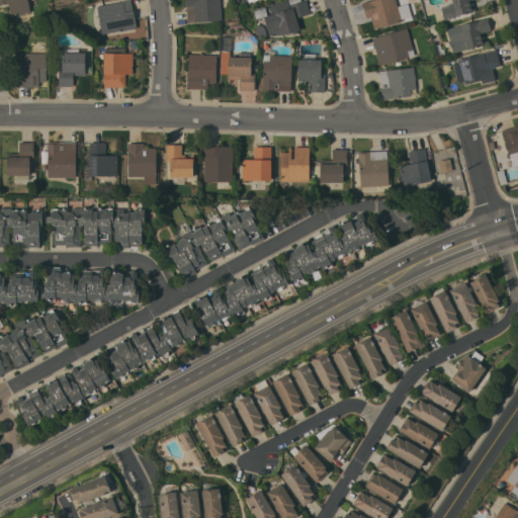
[(11,15),(9,3),(0,4),(0,0),(28,0),(31,12),(11,15)]
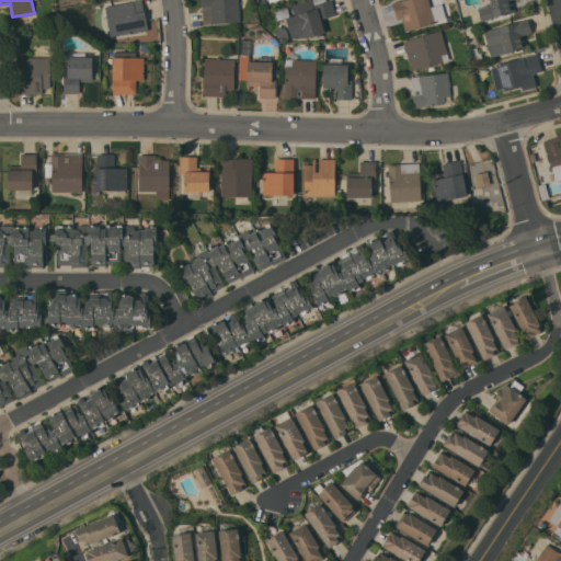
[(133,1),(137,0),(141,0),(144,11),(145,11),(148,30),(111,36),(105,7),(133,1)]
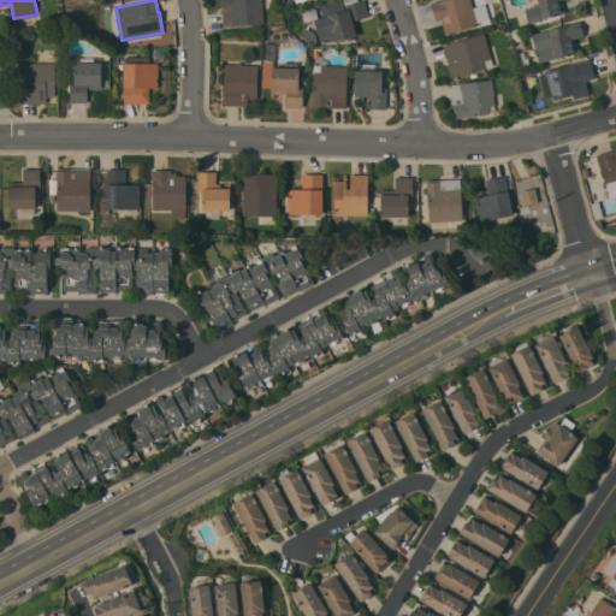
[(262,0),(265,24),(224,27),(223,6),(221,6),(220,0),(262,0)]
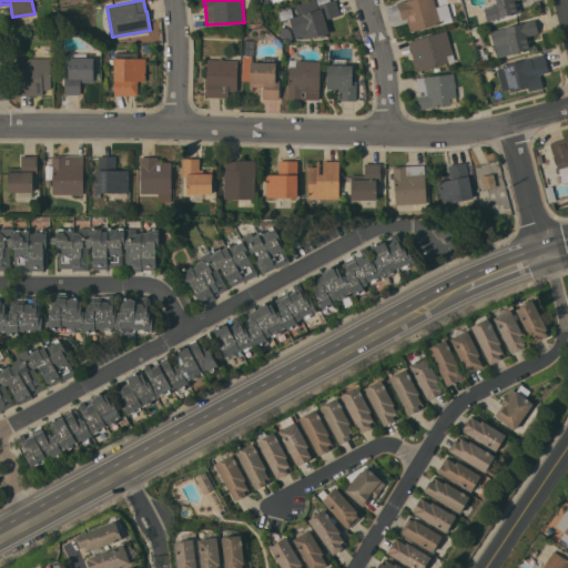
[(336,0),(341,14),(328,18),(332,31),(326,33),(327,36),(321,37),(320,34),(308,38),(307,37),(304,38),(303,36),(296,38),(294,32),(290,18),(320,9),(318,4),(332,0),(336,0)]
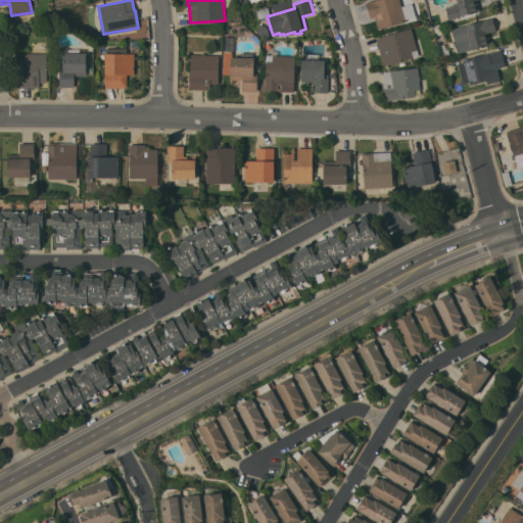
[(399,0),(407,20),(378,30),(375,17),(371,18),(367,3),(377,0),(399,0)]
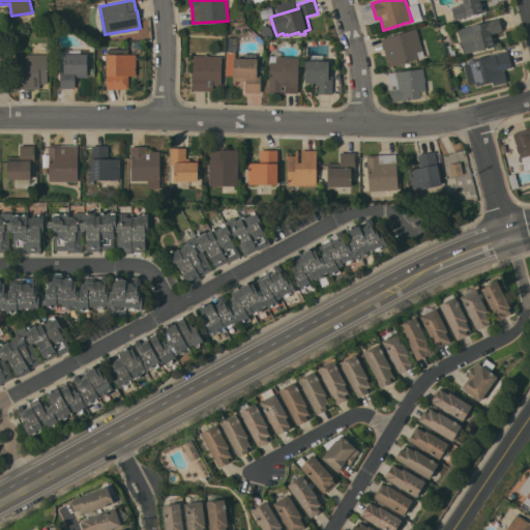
[(483,0),(487,10),(468,16),(454,20),(451,7),(460,5),(460,3),(464,2),(463,0),(483,0)]
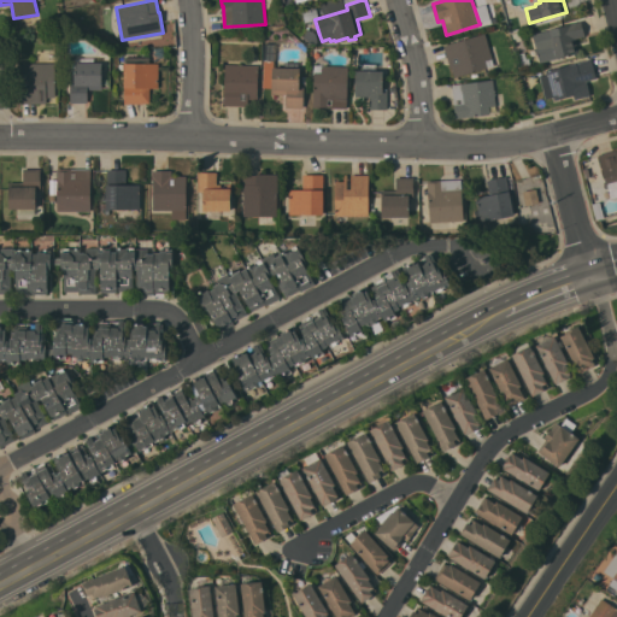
[(576,39),(580,53),(540,63),(532,33),(581,21),(585,36),(576,39)]
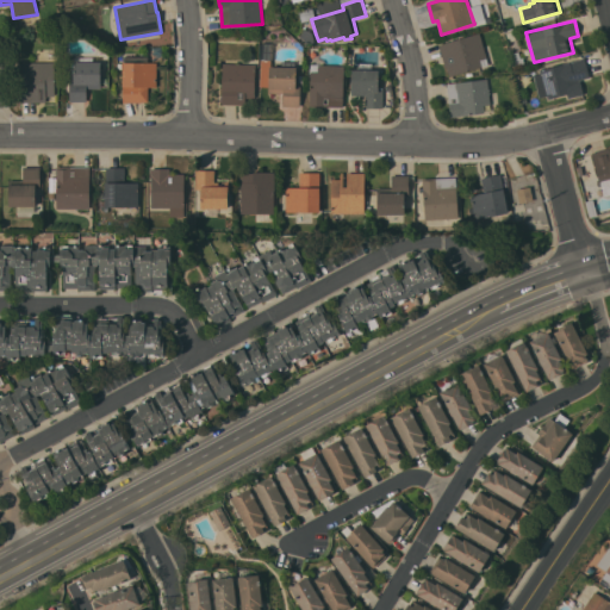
[(489,64),(449,76),(447,67),(446,67),(439,44),(479,32),(489,64)]
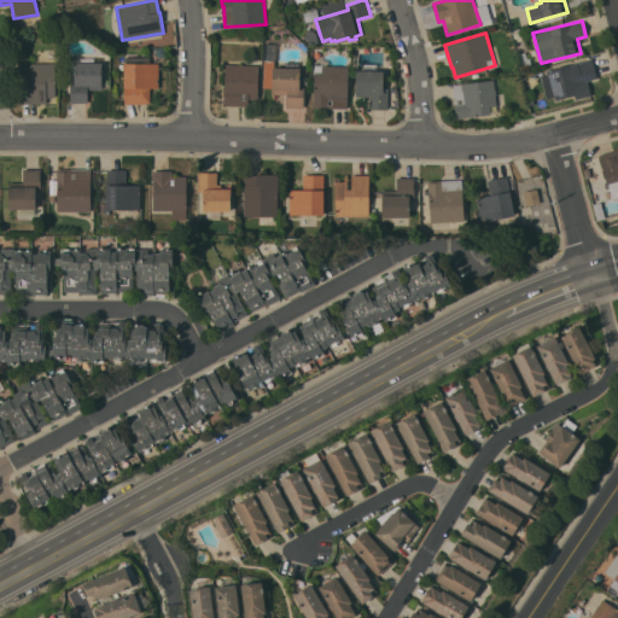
[(286,106),(286,94),(272,94),(272,87),(263,87),(264,44),(277,44),(277,63),(275,63),(275,68),(301,68),(299,87),(304,87),(304,108),(286,106)]
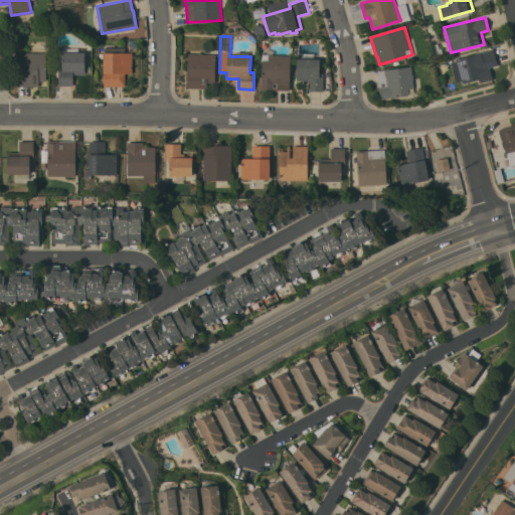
[(133,73),(125,73),(125,87),(104,87),(104,73),(104,52),(105,52),(105,47),(125,47),(125,52),(133,52),(133,73)]
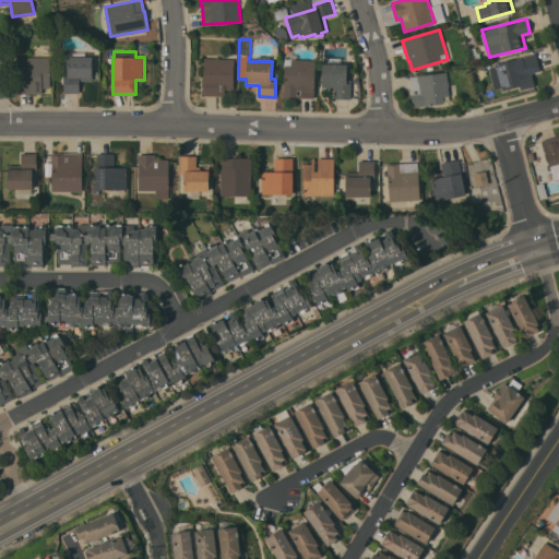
[(92,81),(80,81),(80,93),(63,93),(64,74),(68,74),(68,57),(69,57),(69,52),(85,52),(85,57),(93,57),(92,81)]
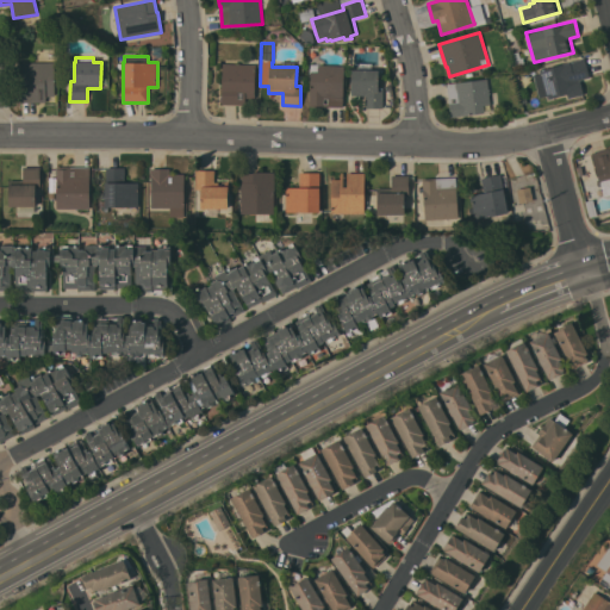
[(568,98),(567,94),(548,99),(547,95),(539,98),(534,75),(541,73),(541,69),(585,58),(590,78),(582,80),(582,79),(571,82),(571,83),(580,81),(584,94),(568,98)]
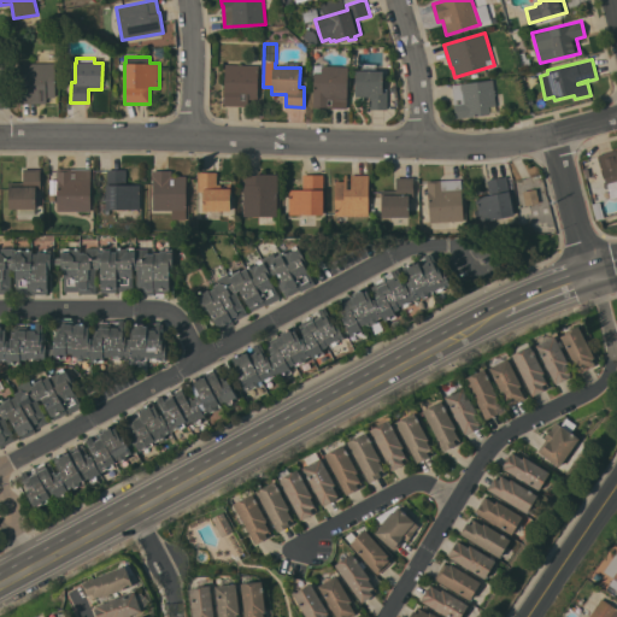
[(56,63),(56,97),(46,97),(46,104),(22,103),(22,63),(56,63)]
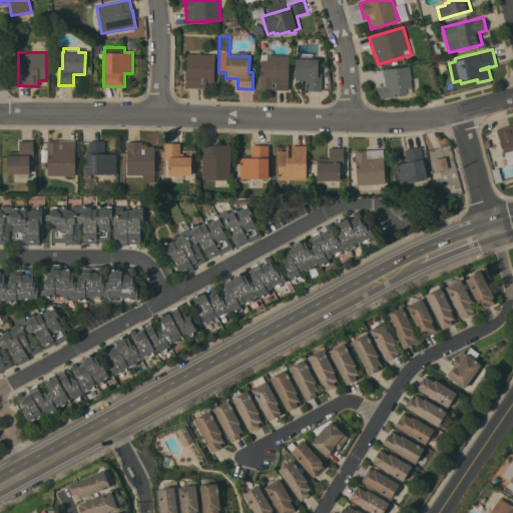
[(215,54),(214,82),(206,82),(206,88),(186,87),(187,53),(215,54)]
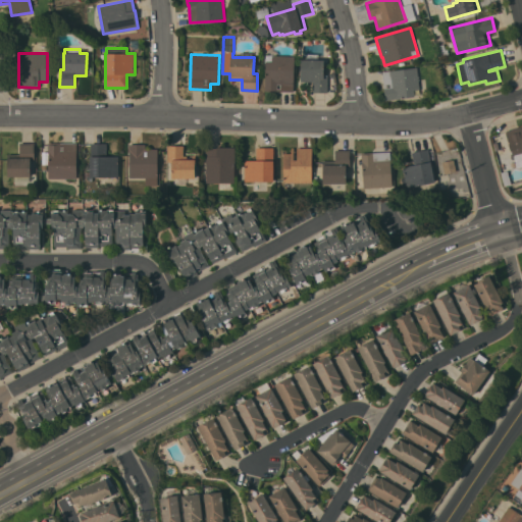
[(265,91),(266,61),(267,61),(267,56),(272,56),(295,56),(294,92),(265,91)]
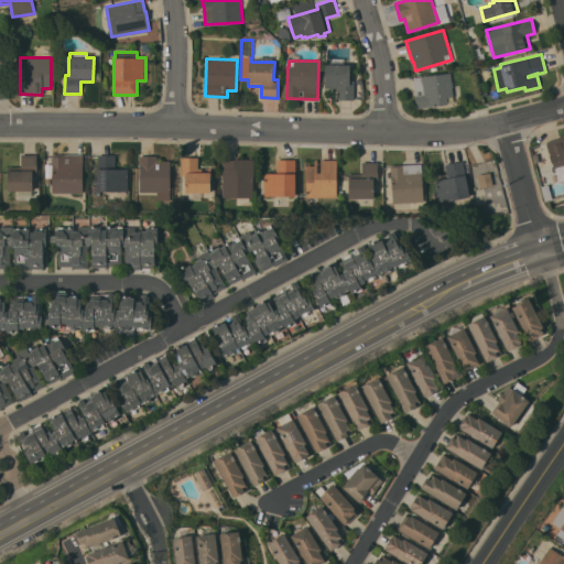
[(354,100),(337,99),(337,88),(325,88),(325,64),(350,65),(350,83),(355,83),(354,100)]
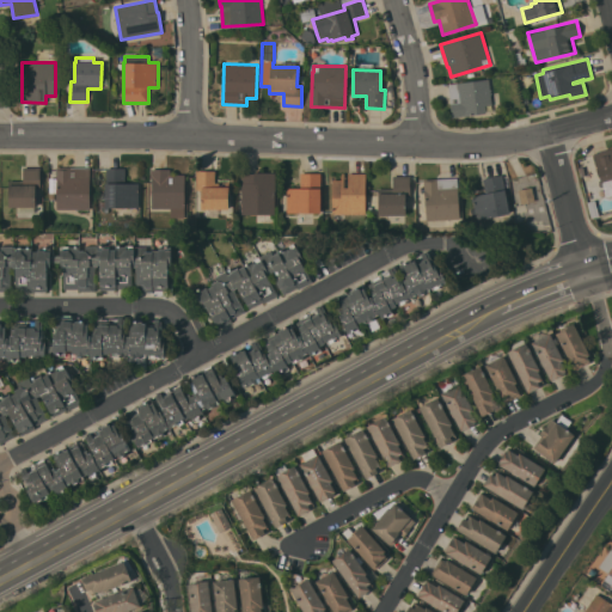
[(493,104),(485,105),(487,114),(453,117),(448,84),(489,79),(493,104)]
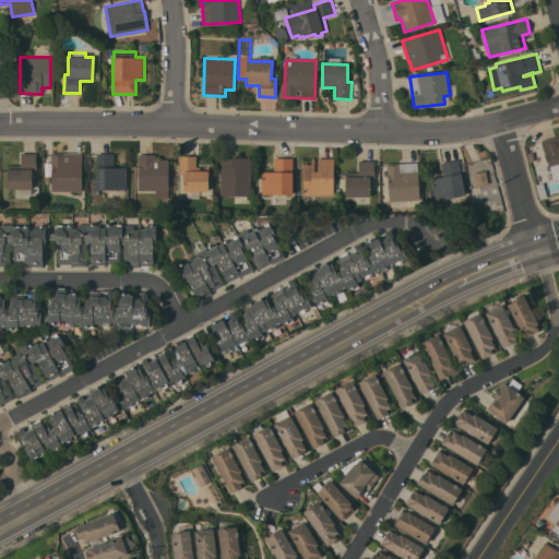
[(558,135),(558,177),(554,179),(550,166),(549,166),(543,140),(558,135)]
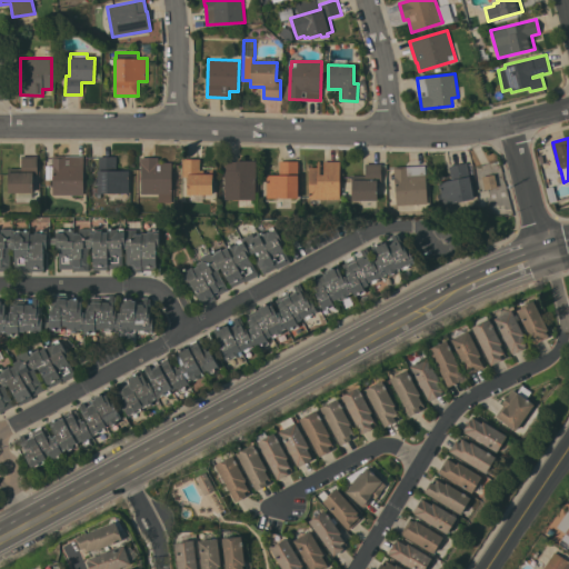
[(8,192),(8,171),(9,171),(9,168),(22,168),(22,156),(38,156),(38,173),(33,173),(33,192),(8,192)]
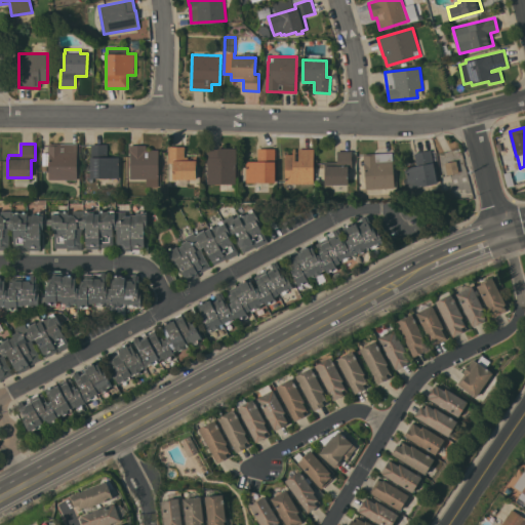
[(48,179),(48,174),(48,145),(78,144),(78,179),(48,179)]
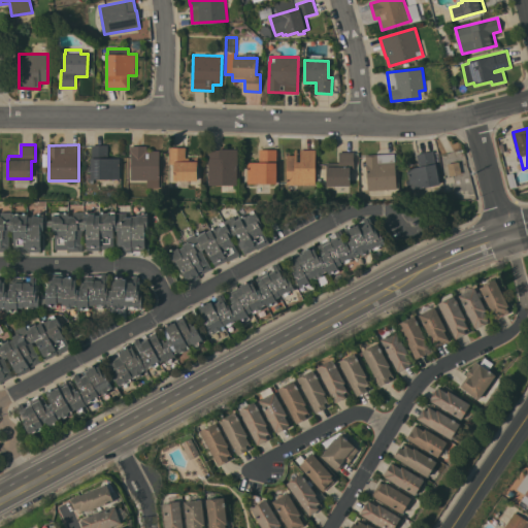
[(91,179),(91,158),(92,158),(92,145),(108,145),(108,158),(120,158),(121,178),(91,179)]
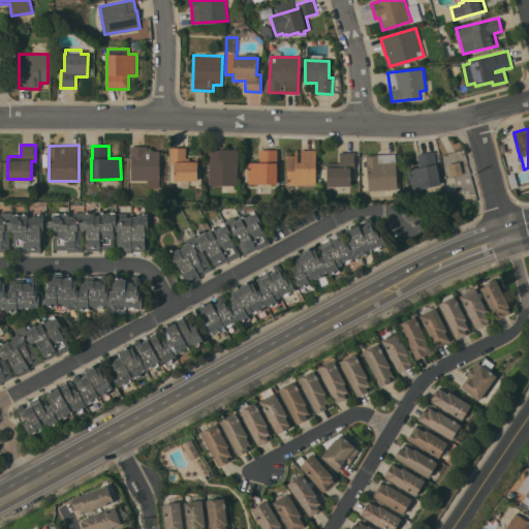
[(160,187),(148,187),(148,180),(131,180),(131,154),(131,146),(147,146),(147,151),(160,151),(160,187)]
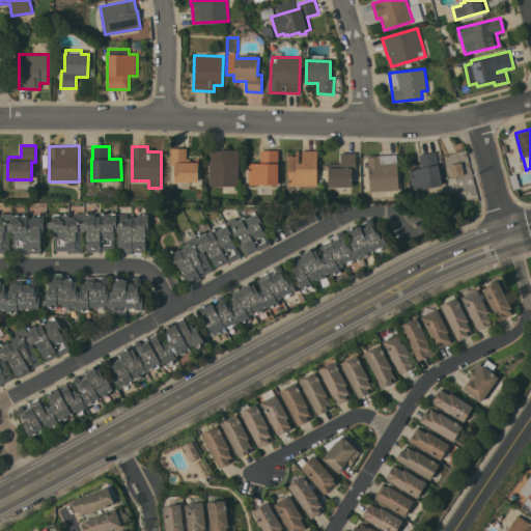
[(170,147),(187,147),(187,159),(190,159),(190,162),(196,162),(196,159),(198,159),(198,182),(174,182),(174,164),(170,164),(170,147)]
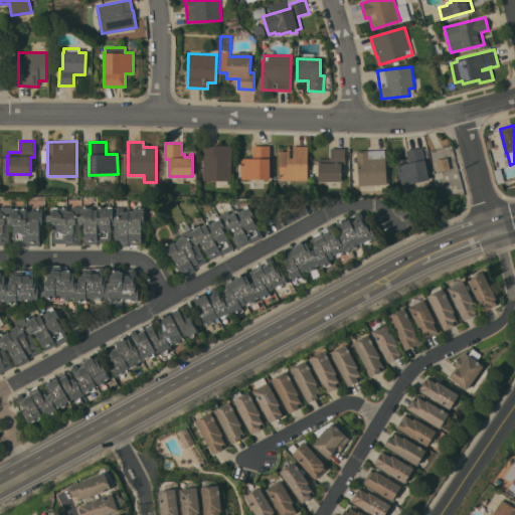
[(231,180),(203,180),(203,151),(202,151),(202,146),(213,146),(213,145),(231,145),(231,180)]
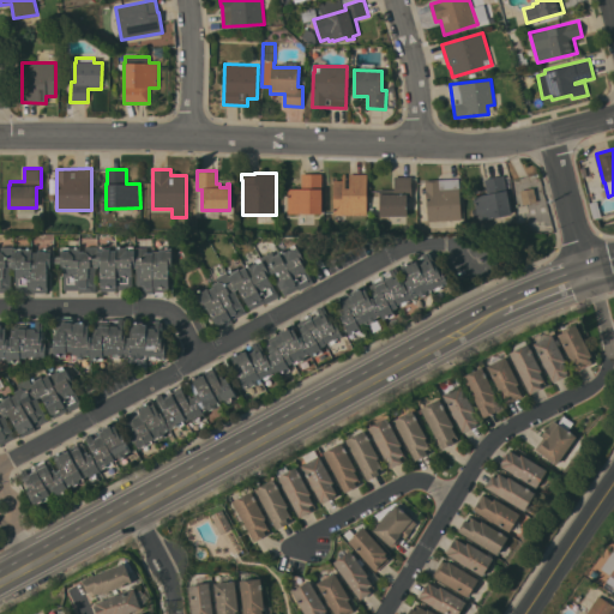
[(323,174),(323,191),(321,191),(321,214),(288,214),(288,188),(301,188),(301,174),(323,174)]
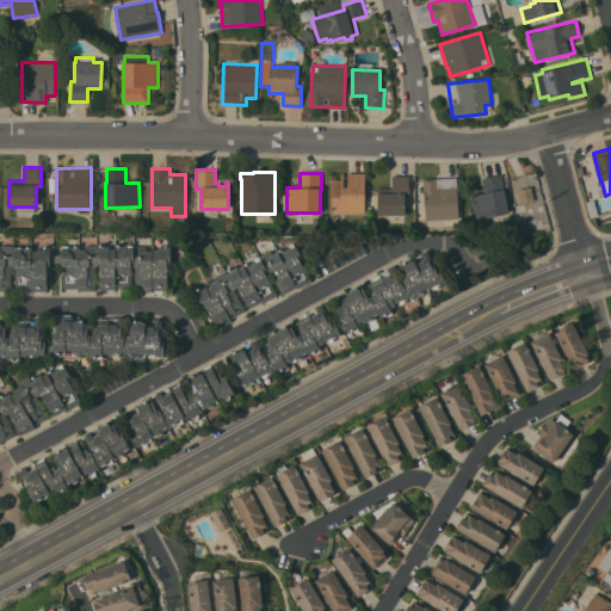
[(365,173),(365,214),(332,214),(332,179),(341,179),(341,173),(344,173),(344,187),(349,187),(349,173),(365,173)]
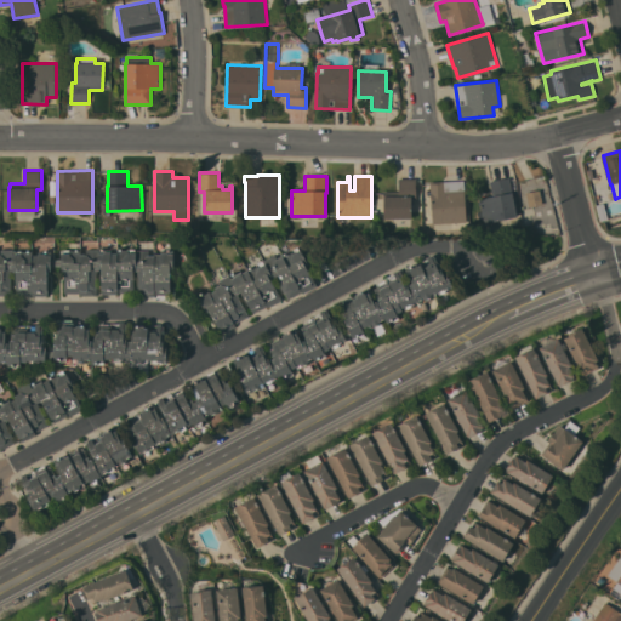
[(479,199),(493,195),(490,181),(510,177),(518,216),(484,223),(479,199)]
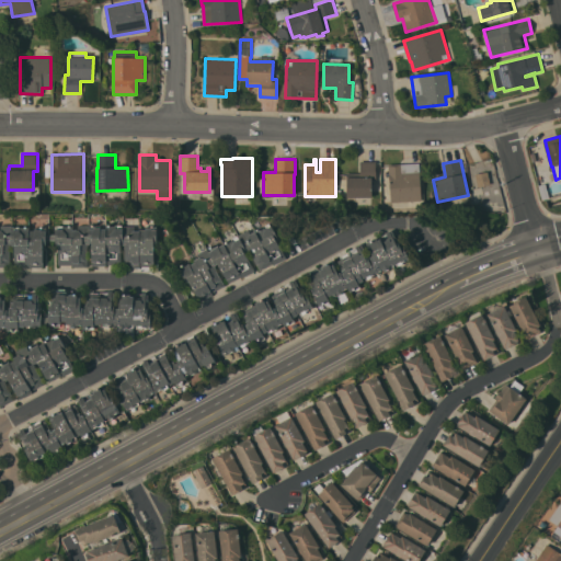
[(376,161),(376,179),(371,179),(371,197),(347,197),(347,172),(361,172),(361,161),(376,161)]
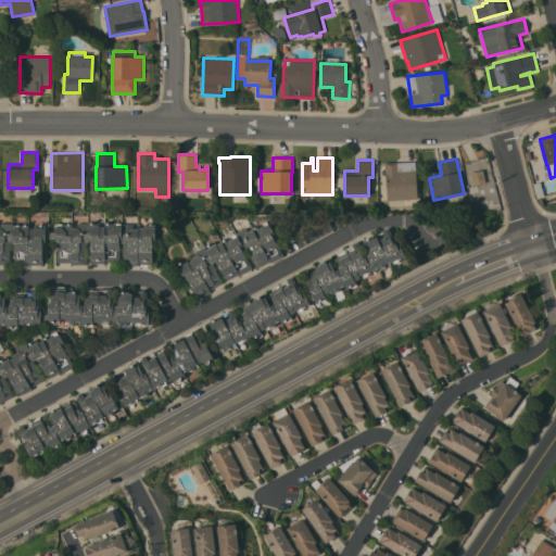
[(417,199),(387,200),(386,163),(416,161),(417,199)]
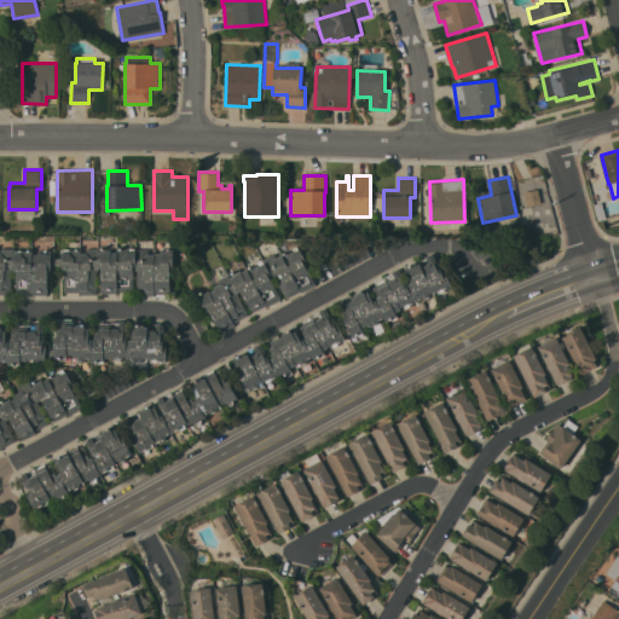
[(525,196),(527,206),(538,203),(537,194),(525,196)]
